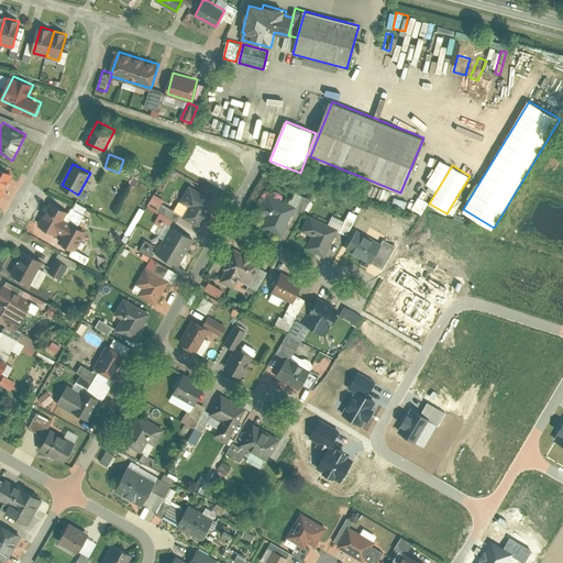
[(0,196),(1,197),(15,176),(0,166),(0,196)]
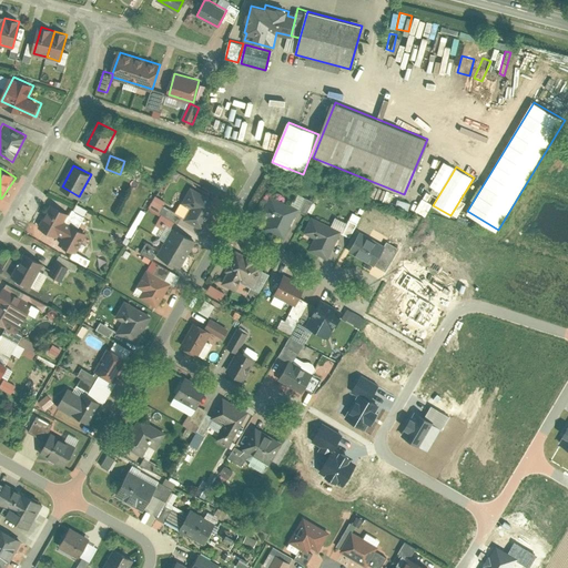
[(433,205),(452,174),(440,168),(422,199),(433,205)]
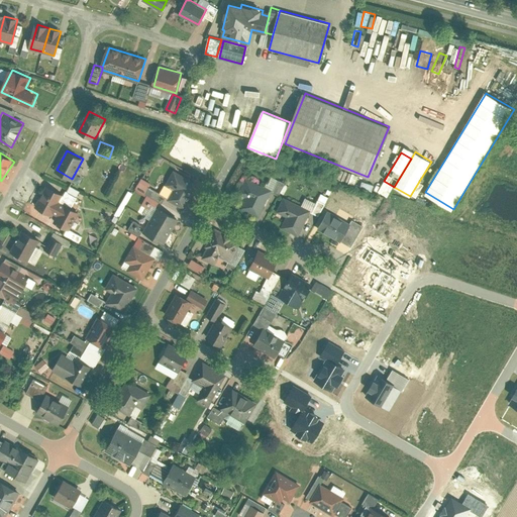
[(200,183),(174,169),(160,196),(185,210),(200,183)]
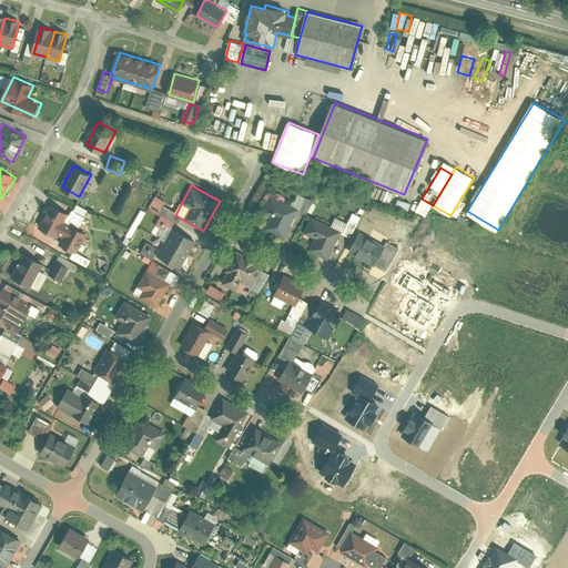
[(298,209),(271,196),(256,230),(284,242),(298,209)]
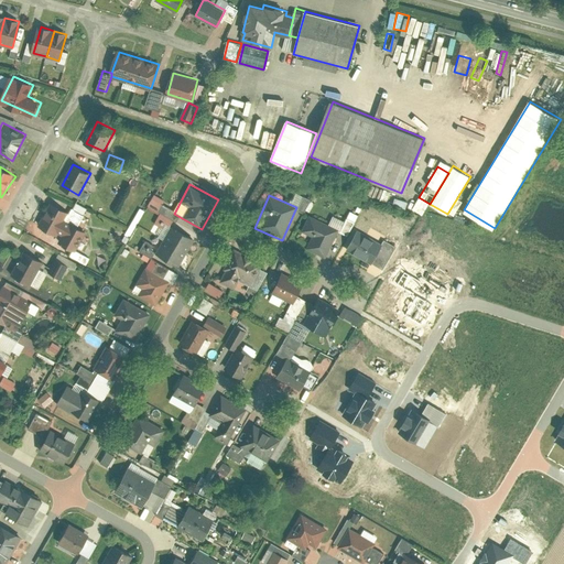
[(68,212),(52,203),(40,225),(56,235),(57,231),(64,219),(68,212)]
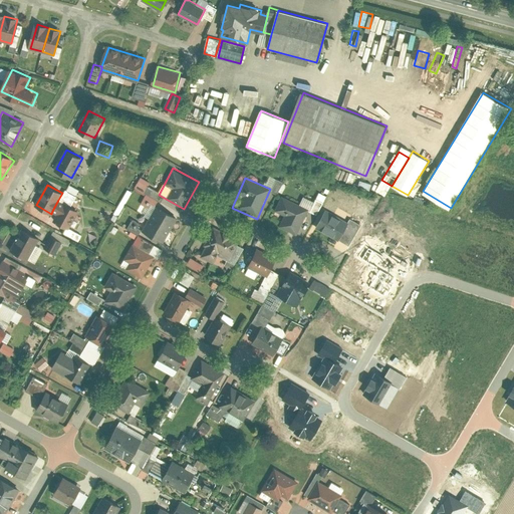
[(310,209),(281,196),(268,223),(297,237),(310,209)]
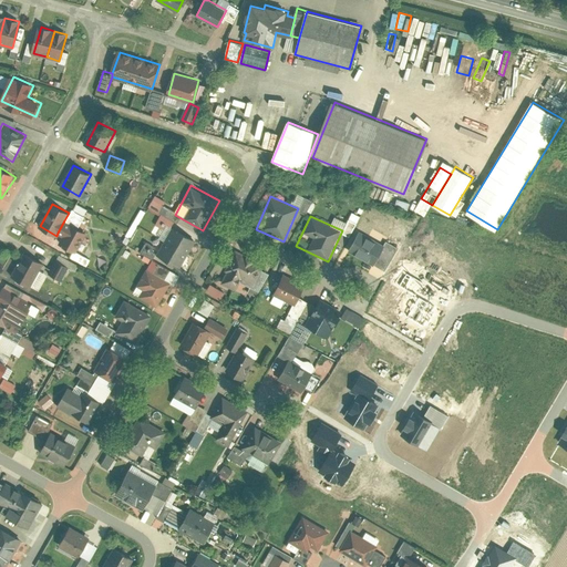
[(64,220),(58,233),(65,237),(62,243),(76,251),(86,233),(64,220)]
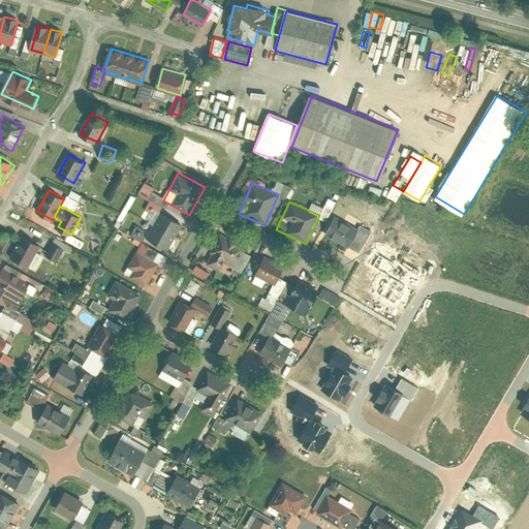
[(160,213),(153,225),(175,238),(182,225),(160,213)]
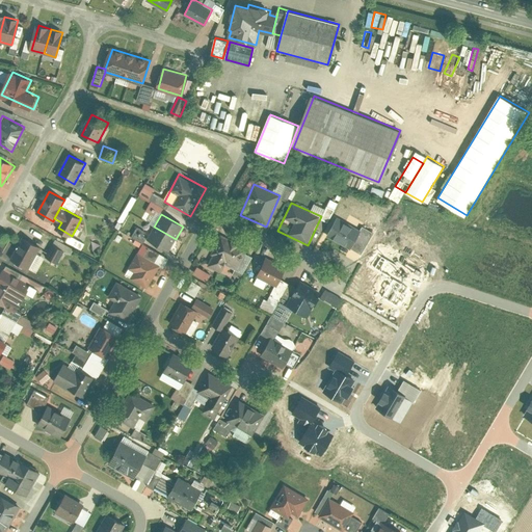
[(360,229),(337,216),(325,236),(348,248),(360,229)]
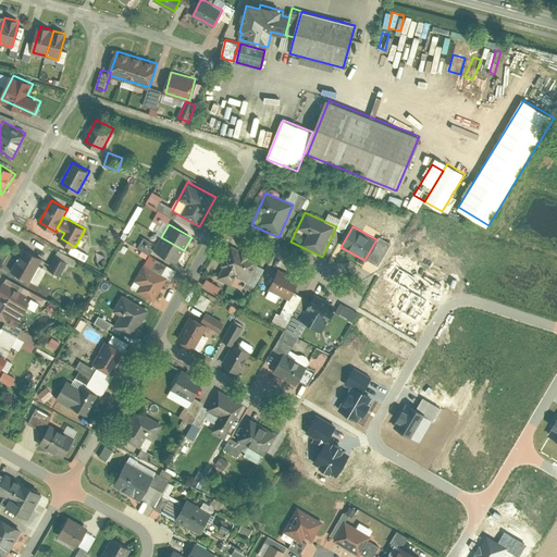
[(184,250),(161,237),(153,250),(176,263),(184,250)]
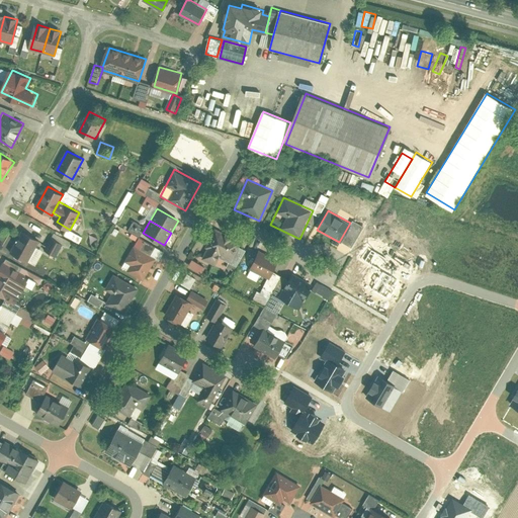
[(239,241),(214,229),(201,256),(227,268),(239,241)]
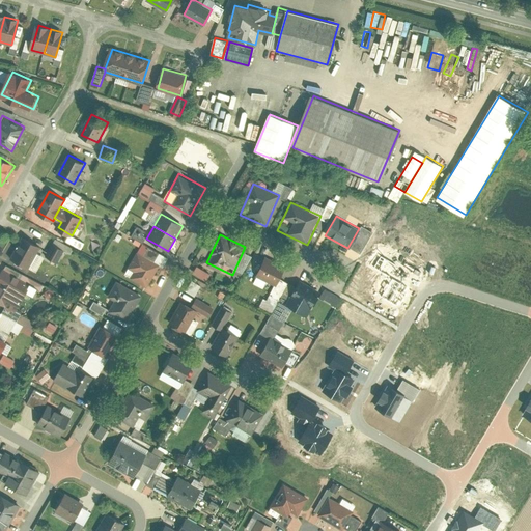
[(39,247),(23,236),(11,257),(28,267),(39,247)]
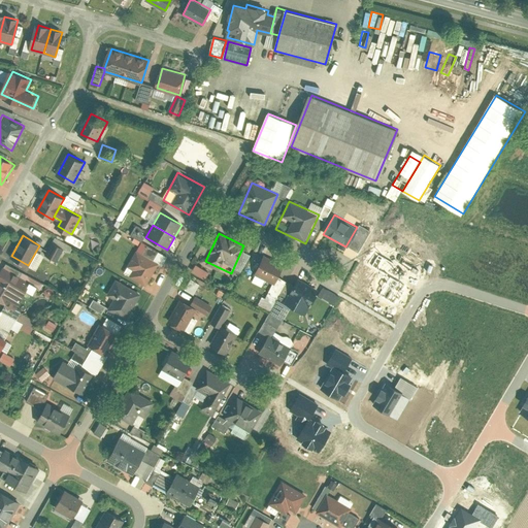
[(65,250),(54,242),(46,256),(58,262),(65,250)]
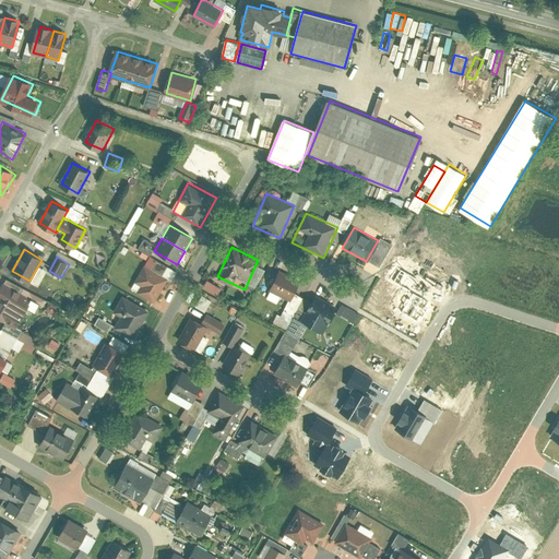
[(174,271),(150,257),(131,292),(155,305),(174,271)]
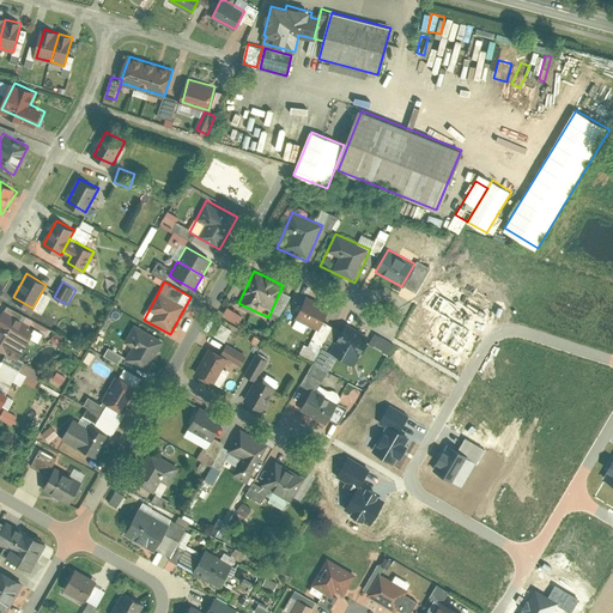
[(328,308),(308,298),(297,320),(317,329),(328,308)]
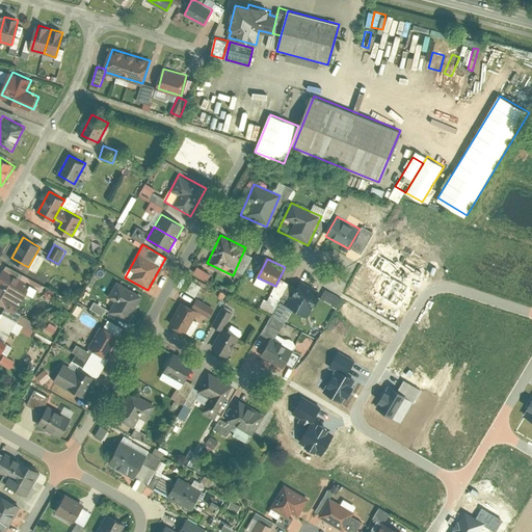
[(195,266),(191,273),(206,281),(210,273),(195,266)]
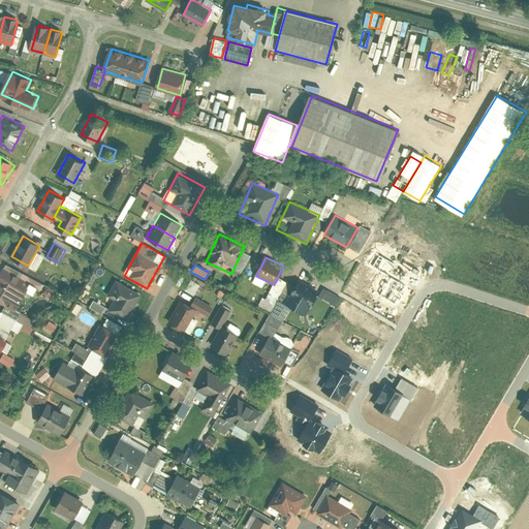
[(30,283),(2,268),(0,272),(0,303),(14,311),(30,283)]
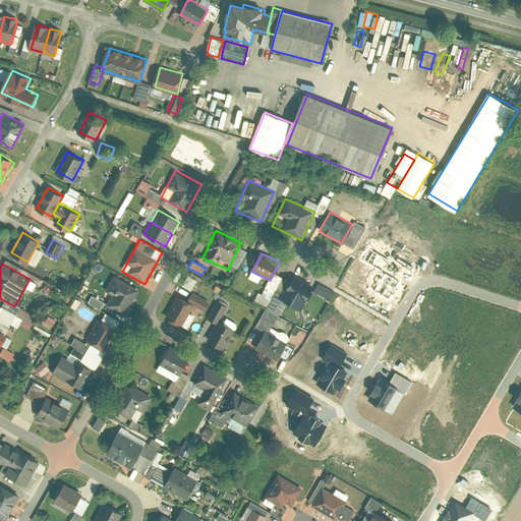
[(401,282),(383,271),(372,289),(391,300),(401,282)]
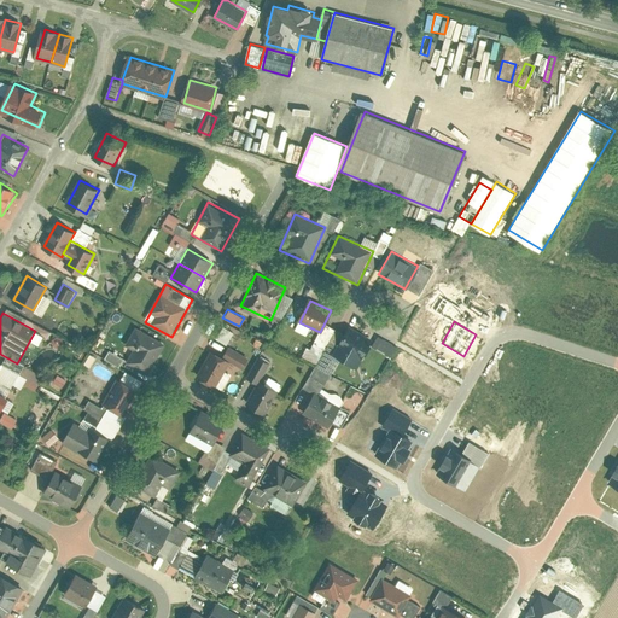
[(221,325),(214,338),(226,344),(232,331),(221,325)]
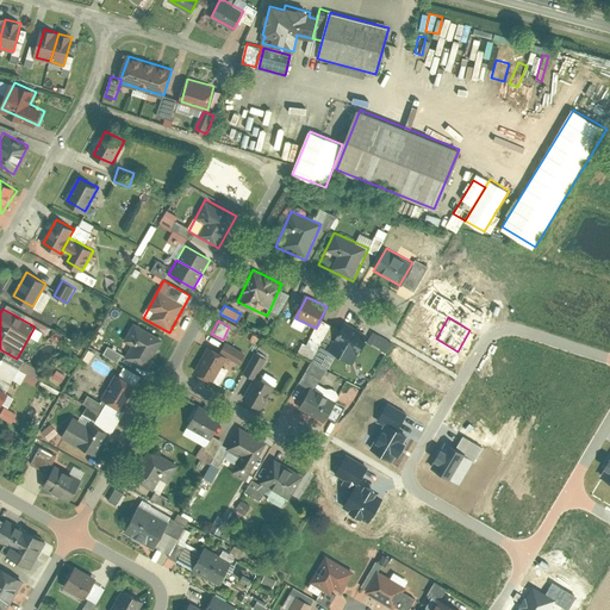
[(161,340),(134,324),(116,354),(143,371),(161,340)]
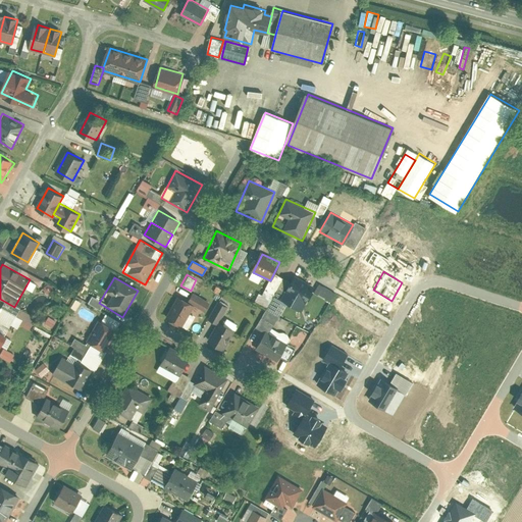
[(312,289),(293,277),(280,300),(300,311),(312,289)]
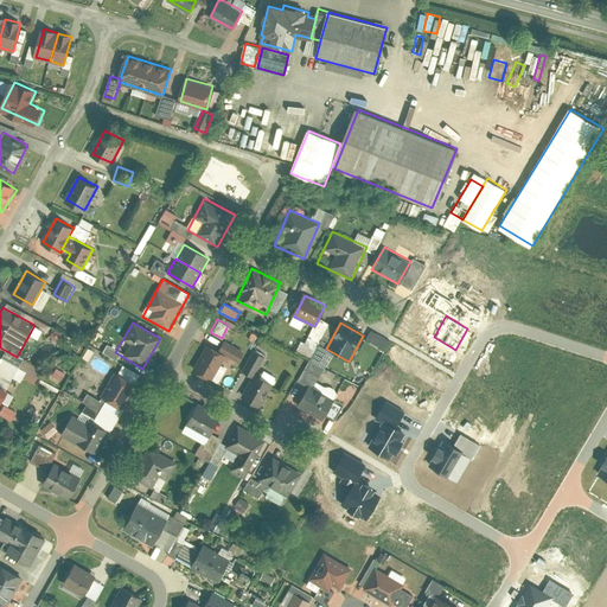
[(382,350),(389,338),(370,328),(364,339),(382,350)]
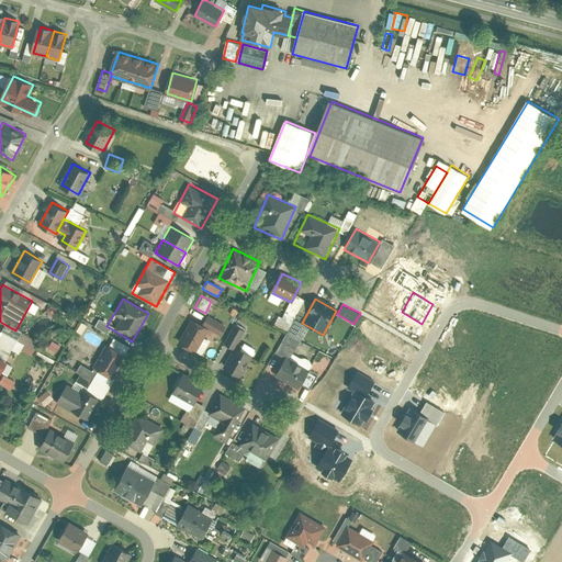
[(209,330),(191,321),(179,341),(195,351),(209,330)]
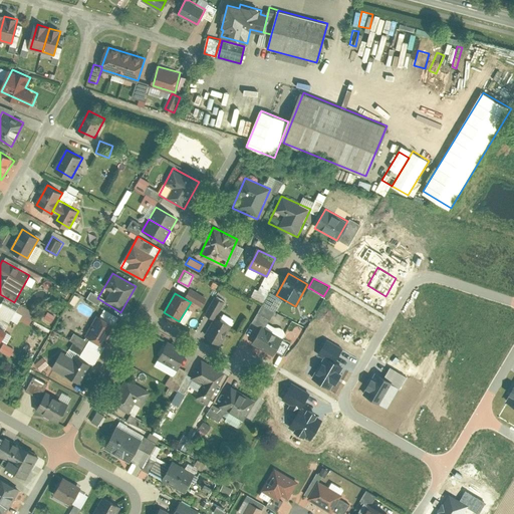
[(0,339),(10,322),(0,316),(0,339)]
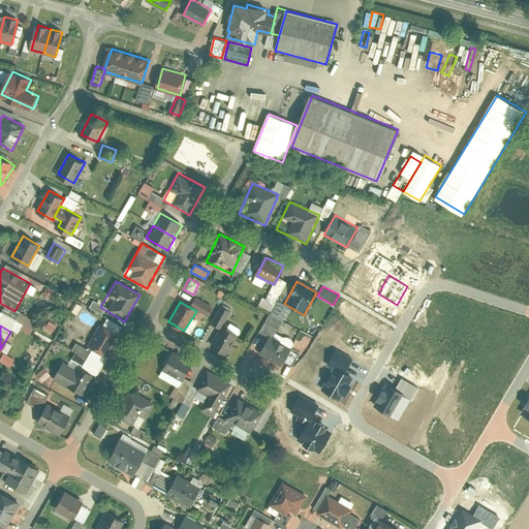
[(117,336),(98,325),(86,346),(105,356),(117,336)]
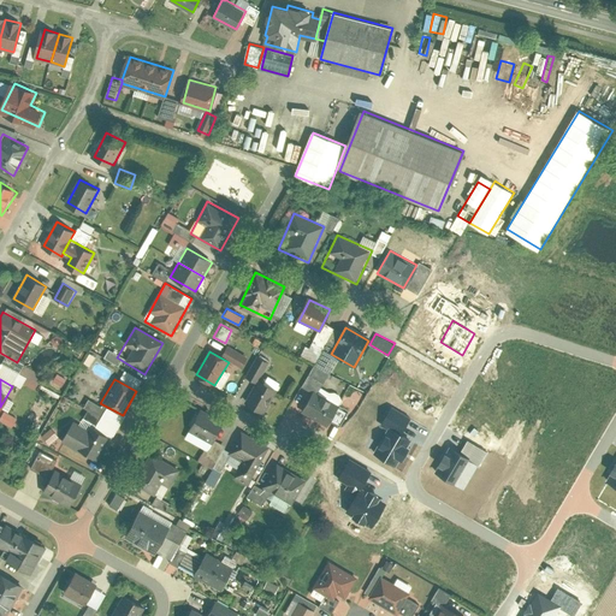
[(278,390),(258,381),(246,408),(266,416),(278,390)]
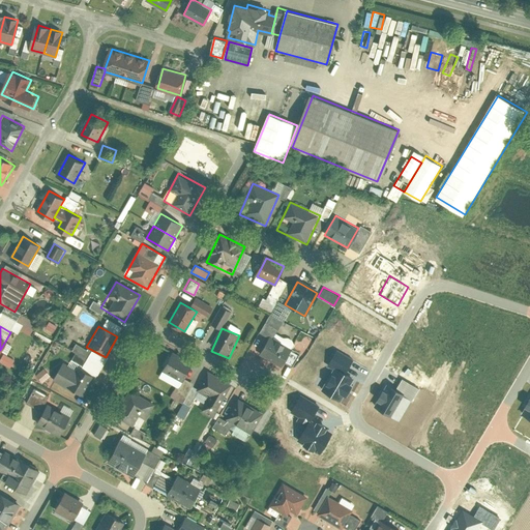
[(291,349),(270,336),(259,356),(280,369),(291,349)]
